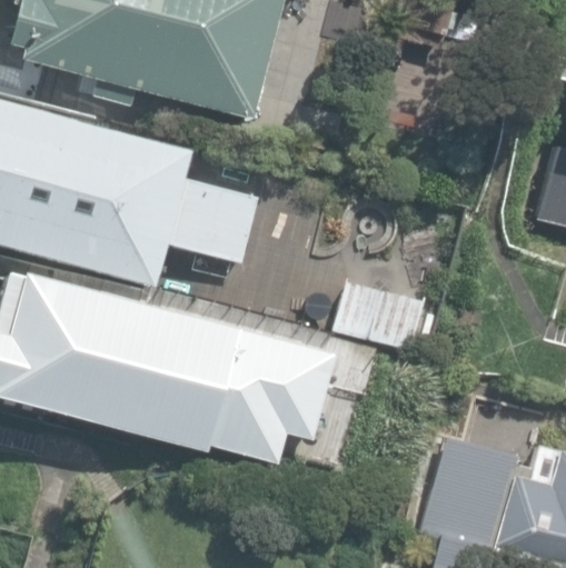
[(136,88),(254,119),(285,0),(11,0),(11,2),(19,3),(8,45),(23,48),(20,61),(97,81),(95,92),(132,101),(136,88)]
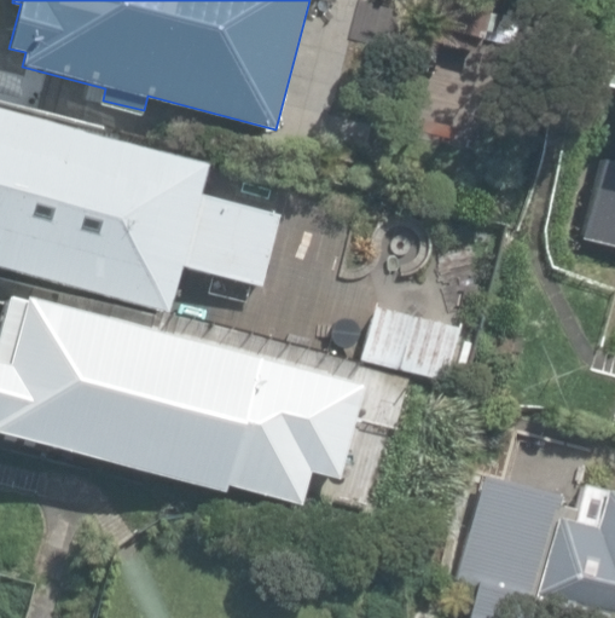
[(0,267),(170,310),(181,266),(264,286),(280,213),(203,195),(210,161),(0,109),(0,267)]
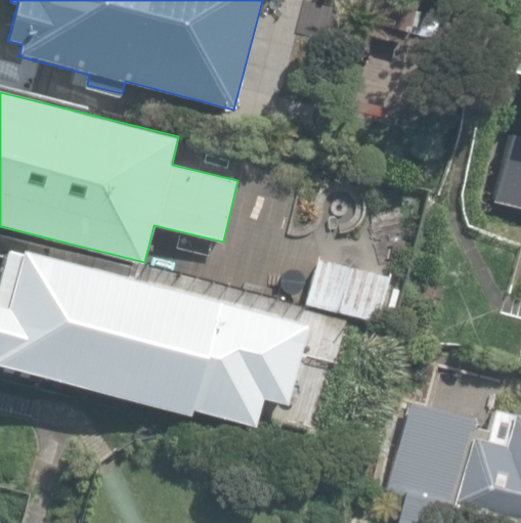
[(520,137),(512,136),(495,203),(520,208),(520,137)]
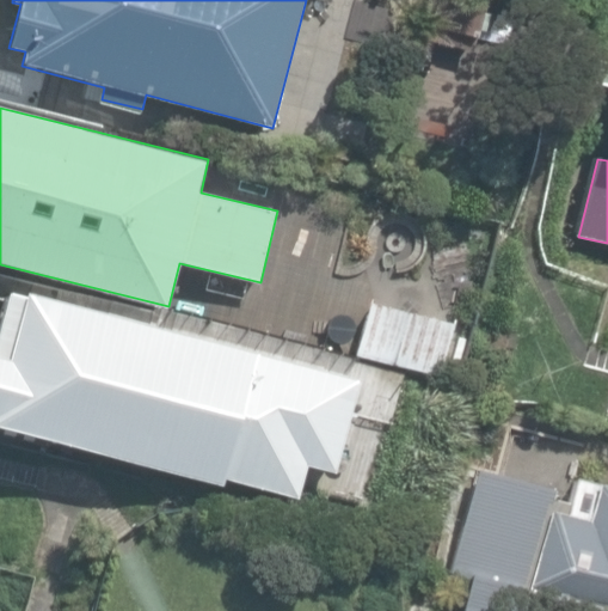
[(0,429),(223,486),(257,353),(23,293),(20,300),(5,297),(0,316),(0,429)]
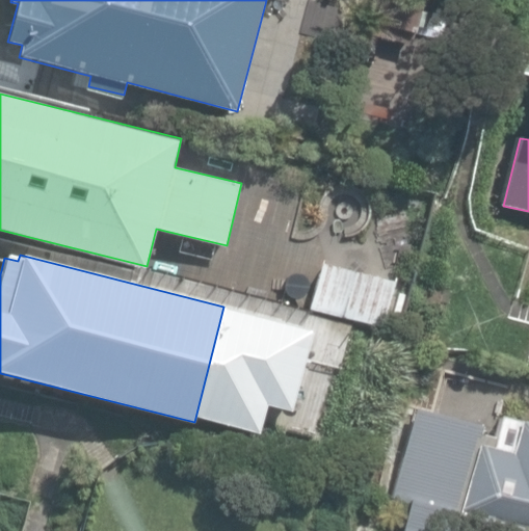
[(311,310),(382,328),(396,279),(324,260),(311,310)]
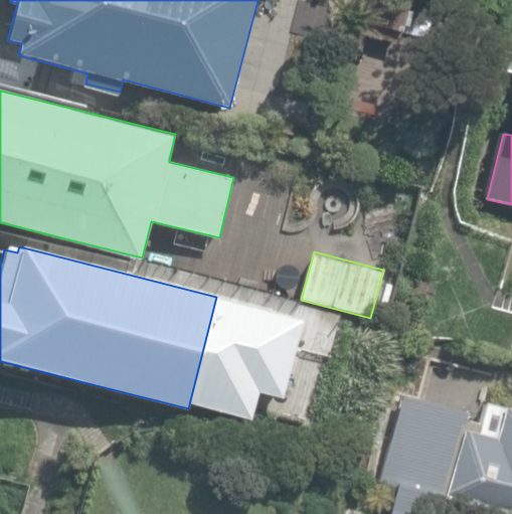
[(481,423),(464,419),(466,411),(402,395),(380,482),(396,485),(444,497),(511,512),(511,408),(486,403),(481,423)]
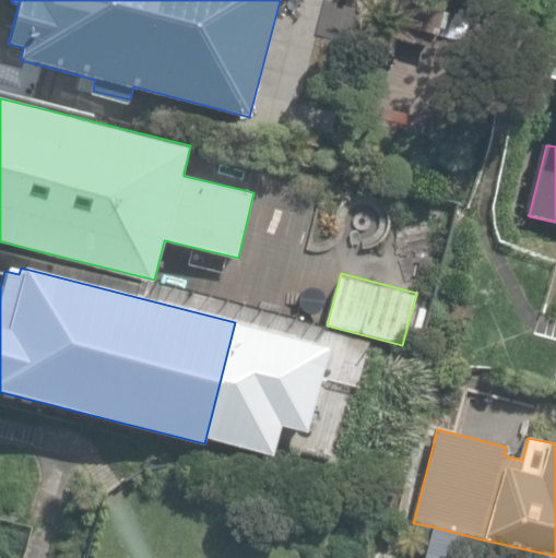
[(477,557),(482,539),(430,526),(424,557),(477,557)]
